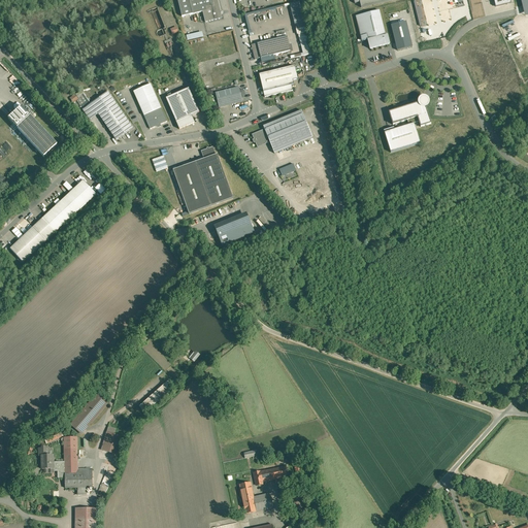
[(177,0),(183,17),(203,12),(205,23),(223,19),(218,0),(177,0)]
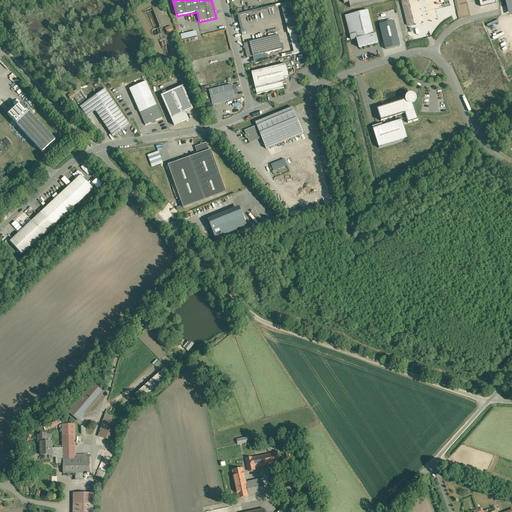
[(368,10),(345,16),(350,36),(356,34),(357,39),(374,35),(368,10)]
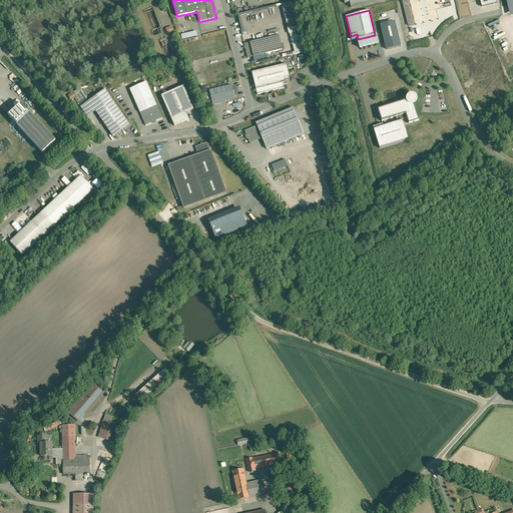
[(395,21),(380,25),(386,49),(401,46),(395,21)]
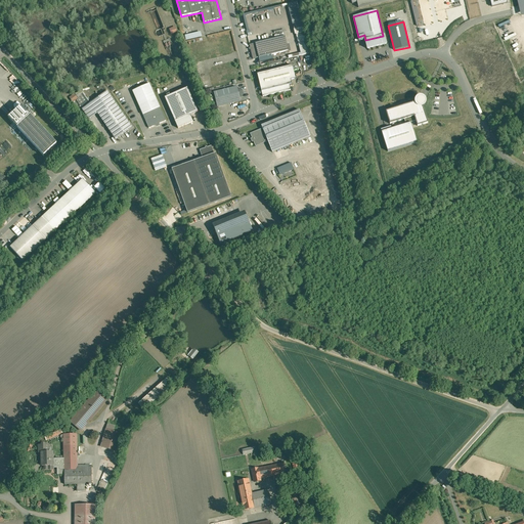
[(171,35),(177,33),(175,27),(169,30),(171,35)]
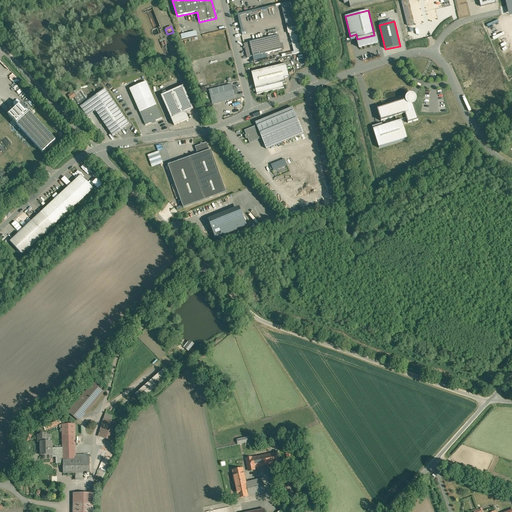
[(296,27),(287,29),(288,34),(289,34),(294,52),(282,55),(282,57),(302,52),(296,27)]
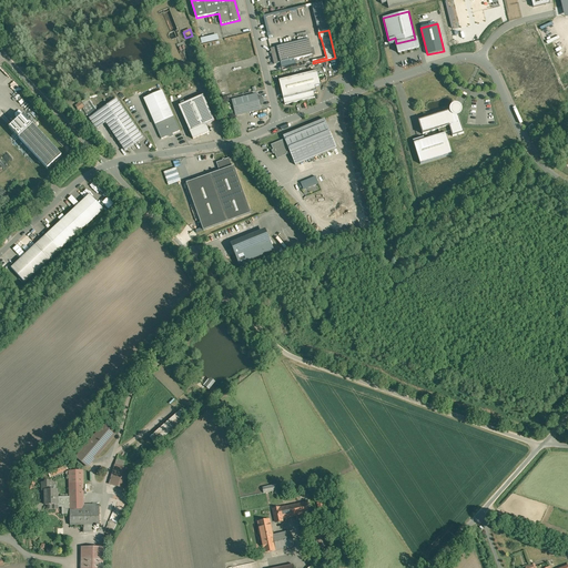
[(396,43),(398,53),(419,48),(417,38),(415,39),(396,43)]
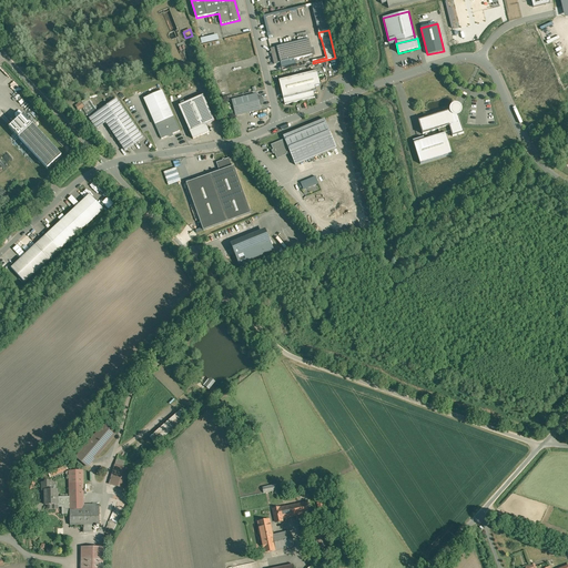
[(308,39),(276,47),(270,49),(274,64),(281,63),(313,56),(308,39)]
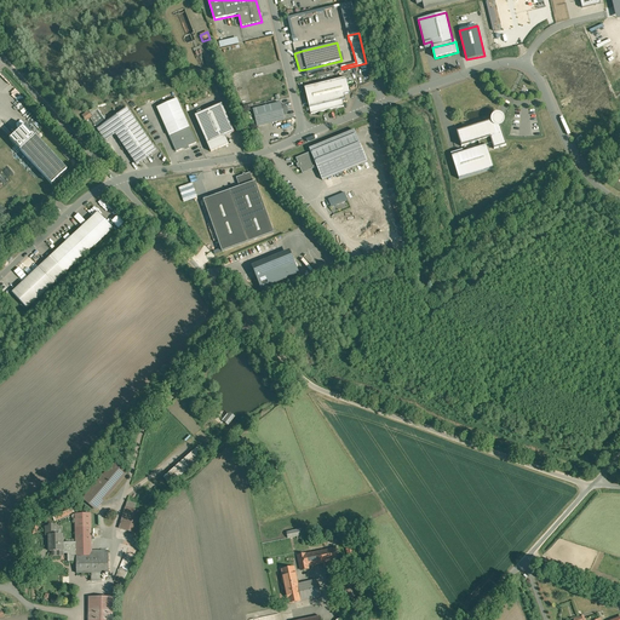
[(346,78),(304,89),(309,108),(343,101),(345,99),(344,95),(350,93),(346,78)]
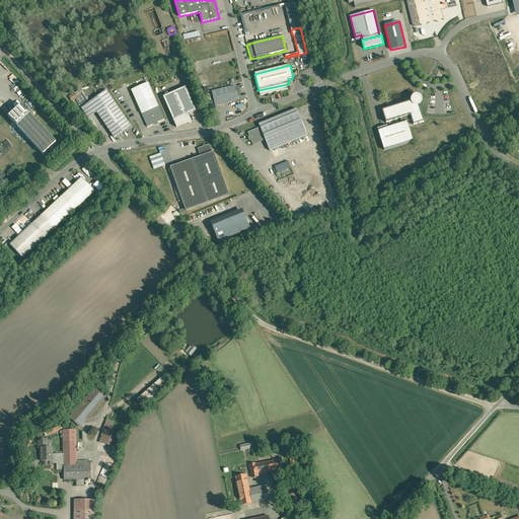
[(148,83),(132,91),(148,127),(164,120),(148,83)]
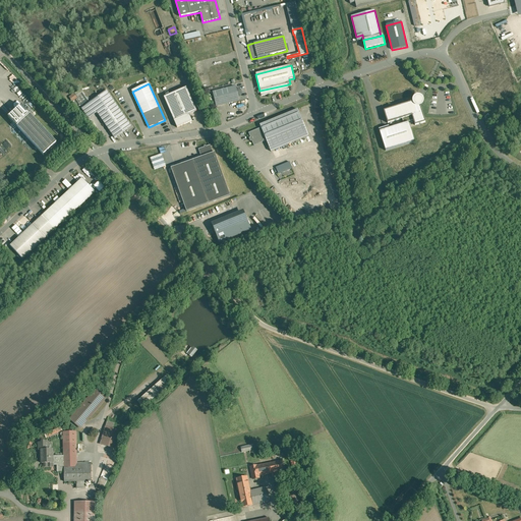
[(288,84),(259,91),(262,96),(289,90),(288,84)]
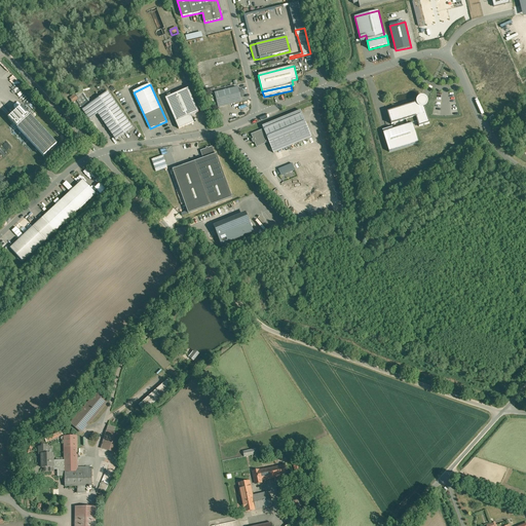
[(238,87),(215,94),(218,106),(241,100),(240,98),(238,90),(238,87)]
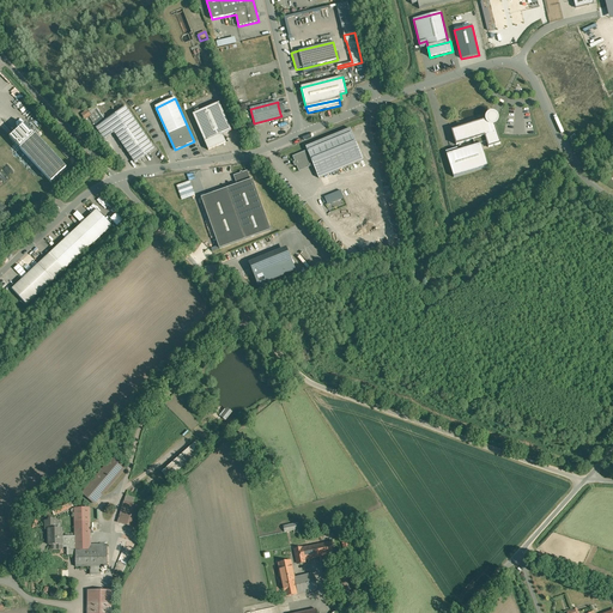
[(219,103),(193,115),(205,141),(205,143),(208,150),(226,143),(223,134),(231,131),(219,103)]
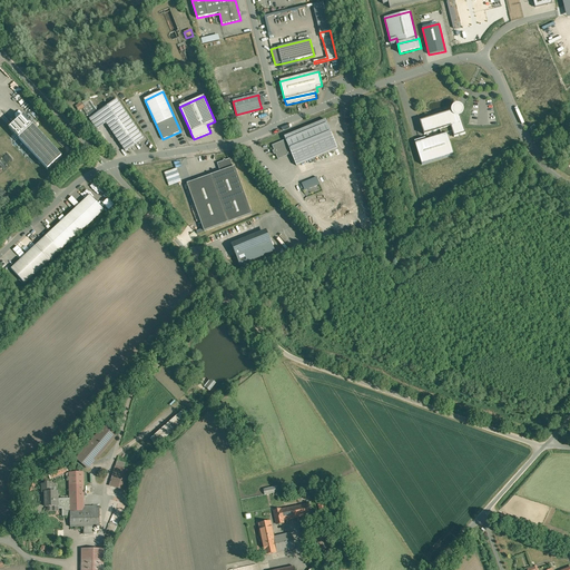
[(117,100),(89,120),(97,131),(106,125),(126,151),(144,138),(117,100)]
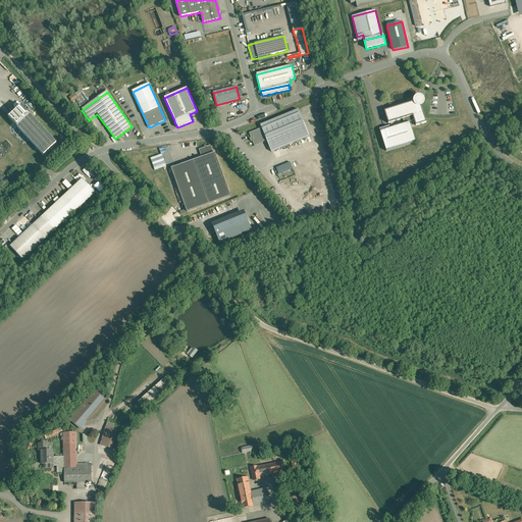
[(414,102),(384,111),(388,123),(403,119),(413,116),(414,120),(416,125),(426,122),(422,107),(421,107),(421,105),(422,104),(423,103),(423,102),(423,101),(423,100),(422,99),(422,98),(421,98),(420,97),(419,97),(418,97),(417,98),(416,98),(415,99),(415,100),(415,101),(415,102),(414,102)]
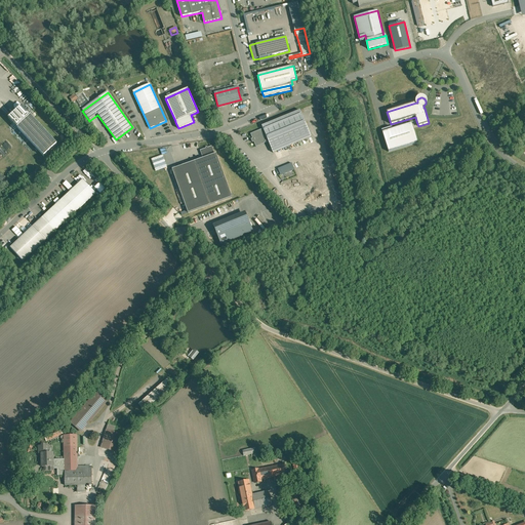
[(229,107),(233,119),(245,115),(241,103),(229,107)]
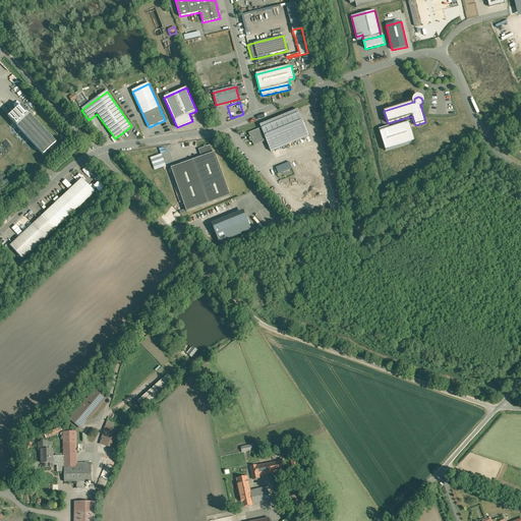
[(57,143),(21,105),(8,117),(44,155),(57,143)]
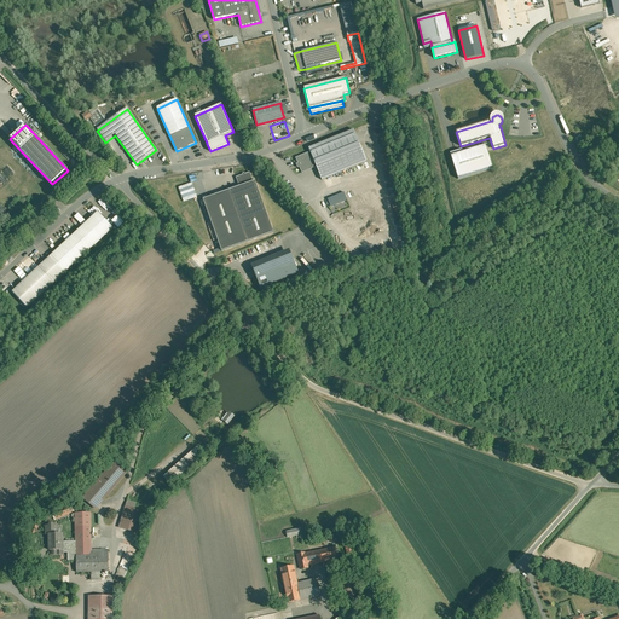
[(354,129),(310,149),(311,152),(317,167),(322,180),(368,161),(354,129)]
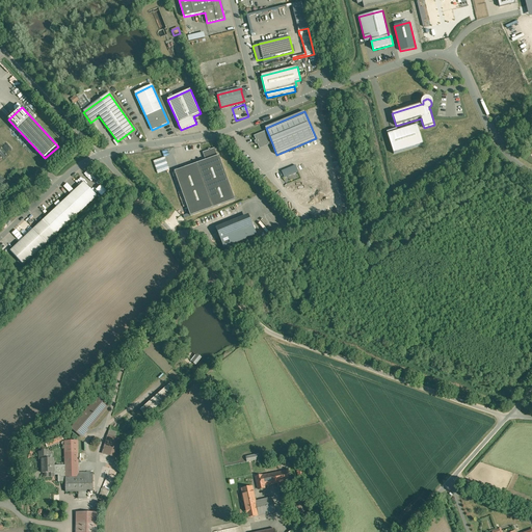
[(413,126),(388,134),(394,154),(424,144),(418,125),(413,126)]
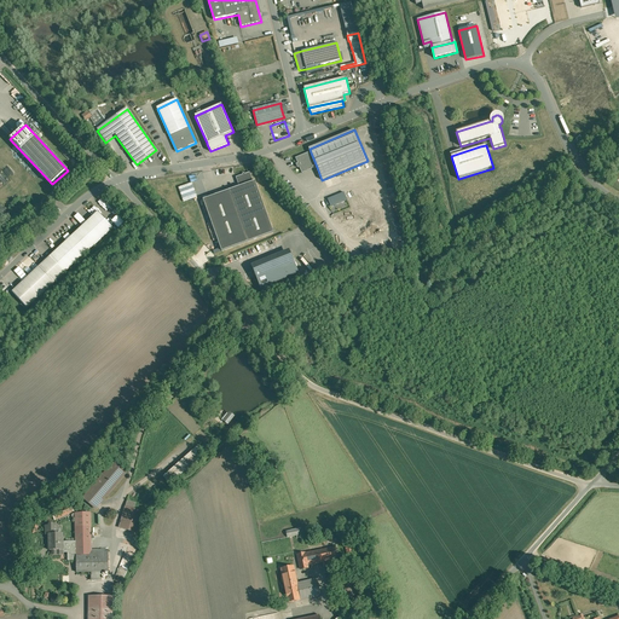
[(311,152),(296,158),(302,173),(317,167),(311,152)]
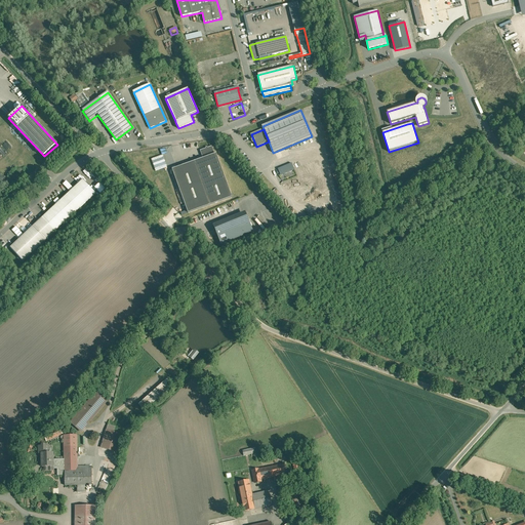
[(212,147),(200,151),(203,158),(215,154),(212,147)]
